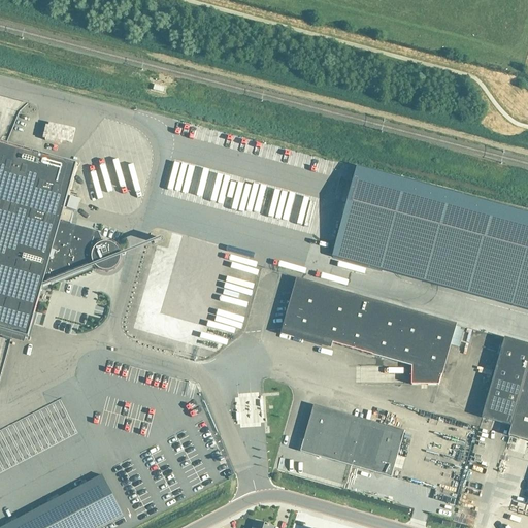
[(153,81),(151,89),(162,92),(164,85),(153,81)]
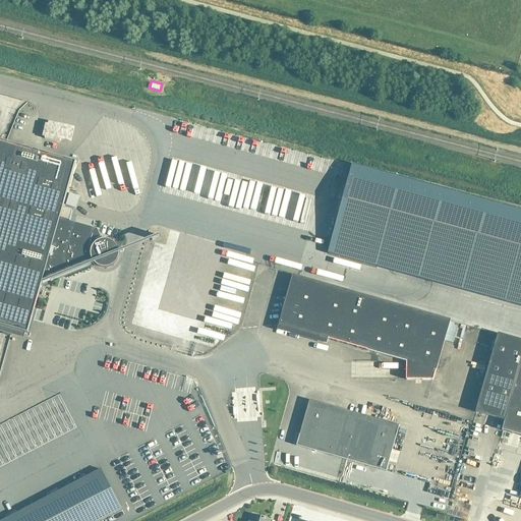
[(94,263),(118,252),(103,239),(101,239),(100,237),(97,229),(65,220),(66,215),(61,213),(75,162),(0,140),(0,325),(26,333),(41,284),(94,263)]
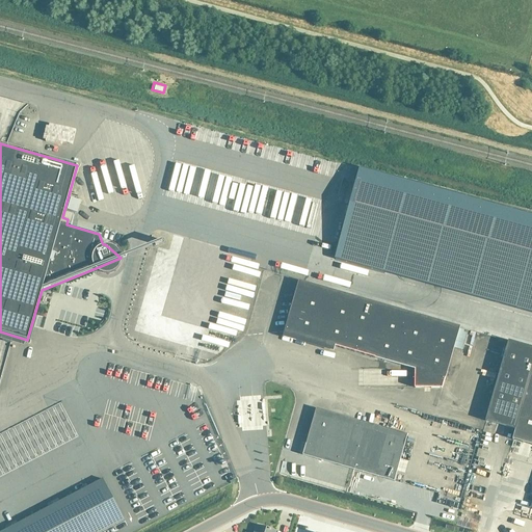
[(335,259),(531,312),(531,214),(360,168),(335,259)]
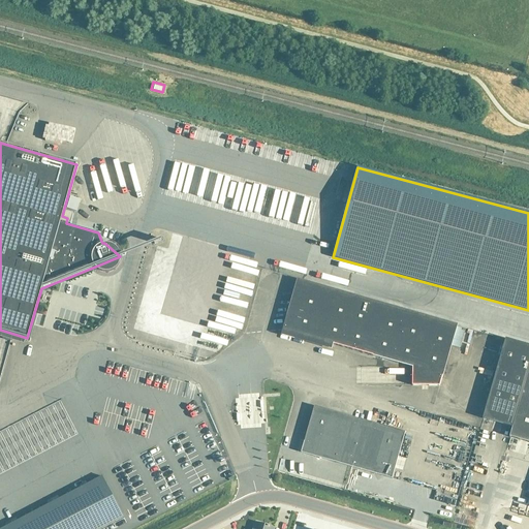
[(362,352),(377,302),(297,279),(282,330),(362,352)]
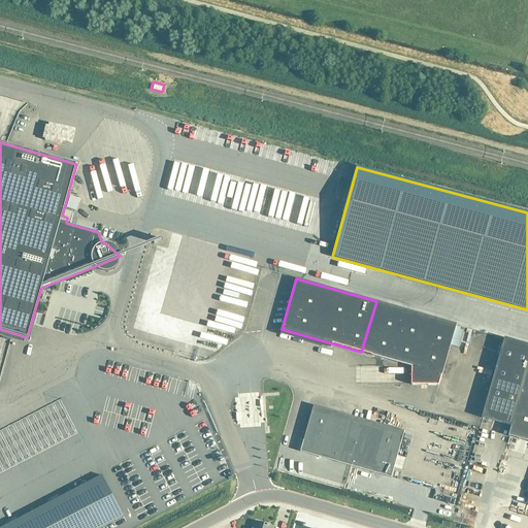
[(456,324),(376,301),(361,352),(411,366),(410,385),(438,385),(456,324)]
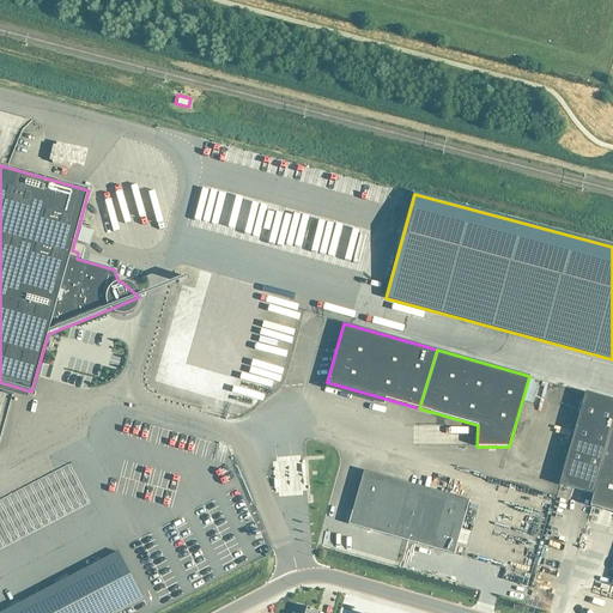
[(612,400),(586,393),(558,485),(593,495),(589,507),(612,513),(612,400)]
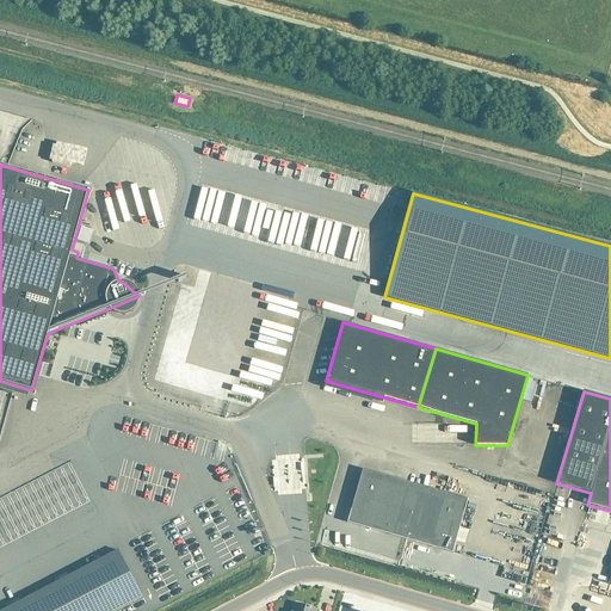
[(73,458),(0,492),(0,550),(90,510),(82,495),(88,492),(73,458)]
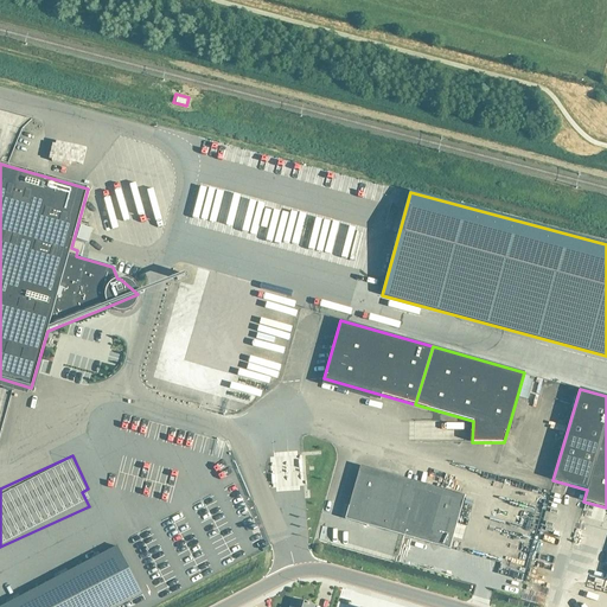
[(358,472),(349,506),(372,513),(382,479),(358,472)]
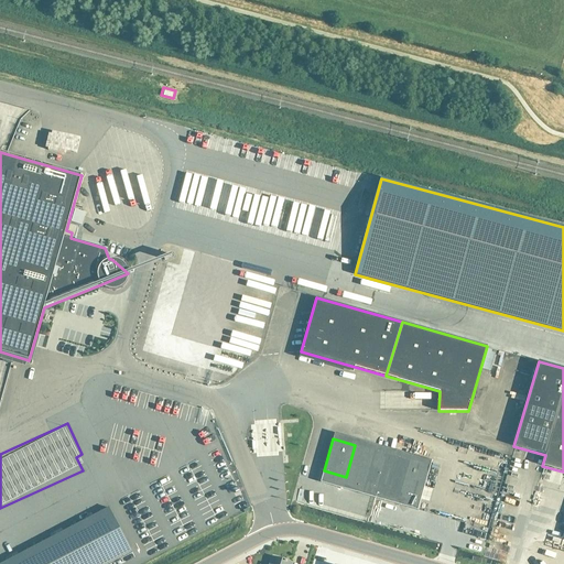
[(355,445),(346,477),(343,488),(375,497),(387,454),(355,445)]
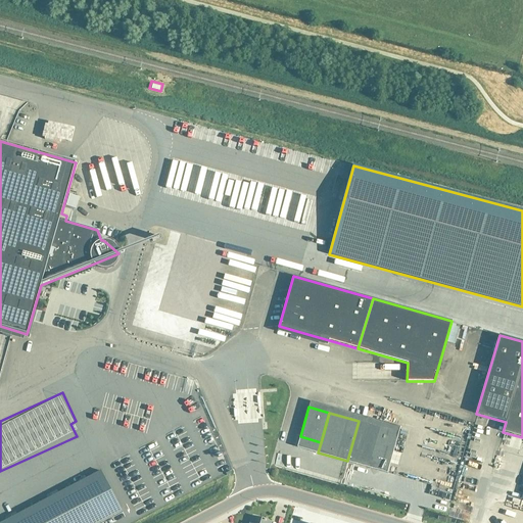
[(378,426),(359,421),(347,461),(367,467),(373,446),(378,426)]
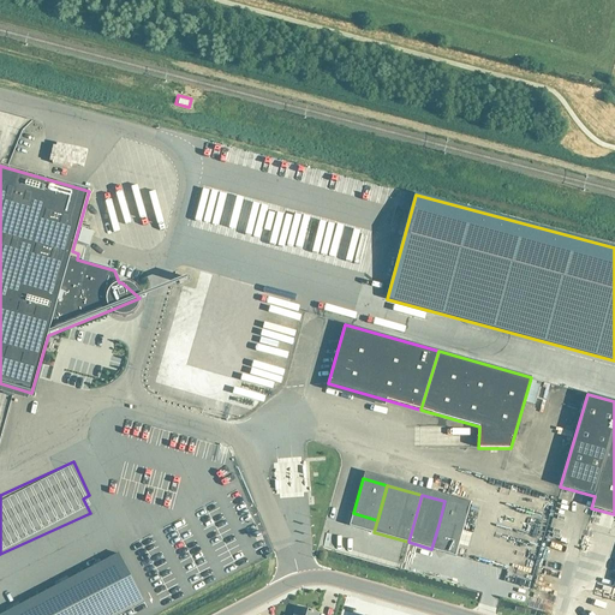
[(445,501),(439,525),(431,549),(455,555),(469,508),(445,501)]
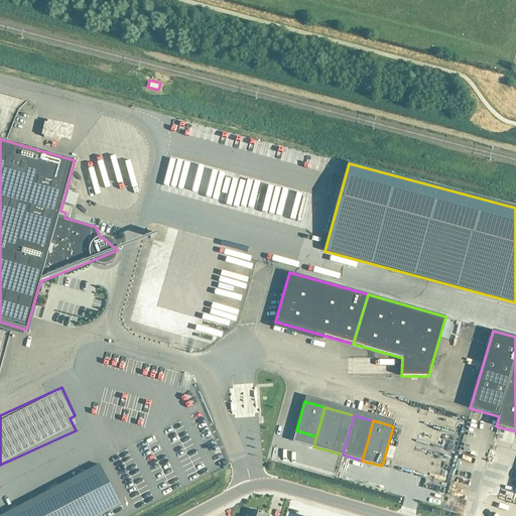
[(316,436),(296,430),(293,440),(313,446),(316,436)]
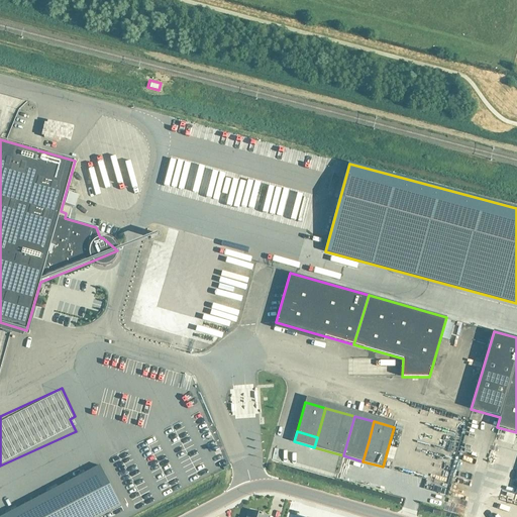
[(0,516),(96,516),(120,505),(99,464),(0,516)]
